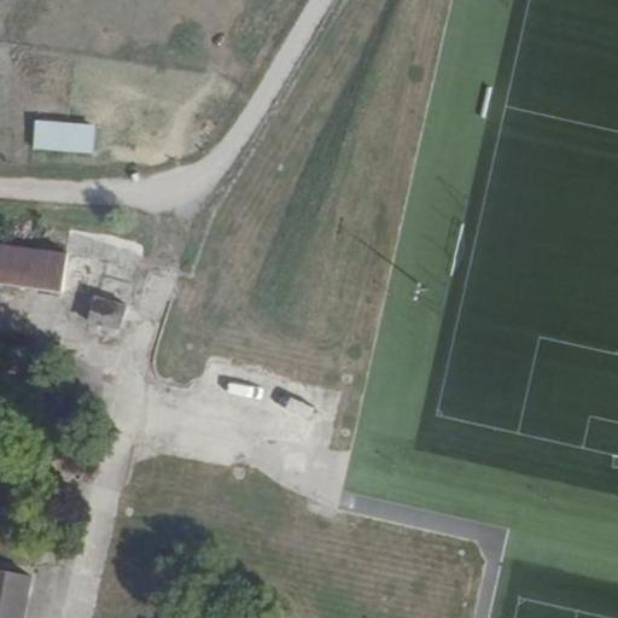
[(31,120),(30,150),(92,152),(93,123),(31,120)]
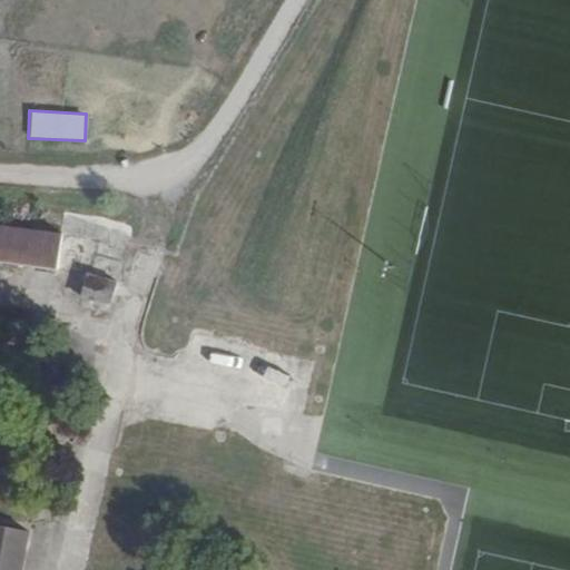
[(61,229),(0,220),(0,254),(58,262),(61,229)]
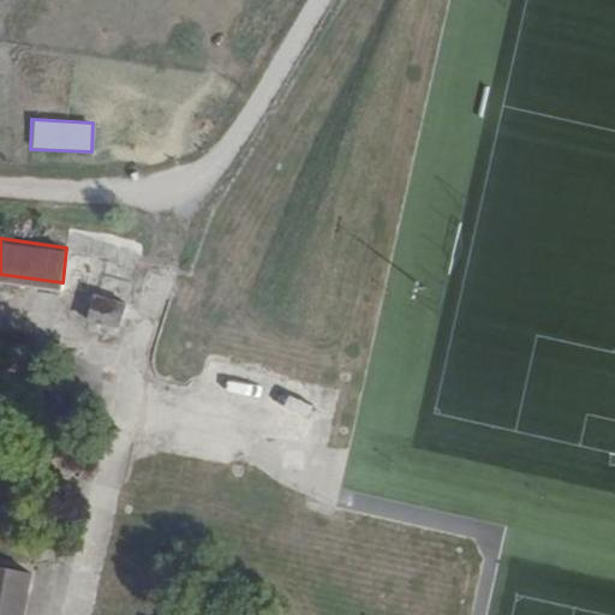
[(118,333),(124,302),(90,294),(83,326),(118,333)]
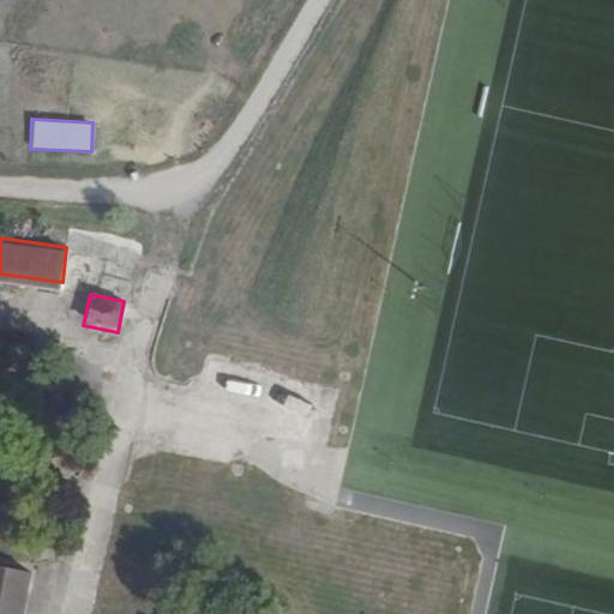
[(254,397),(264,369),(248,363),(239,392),(254,397)]
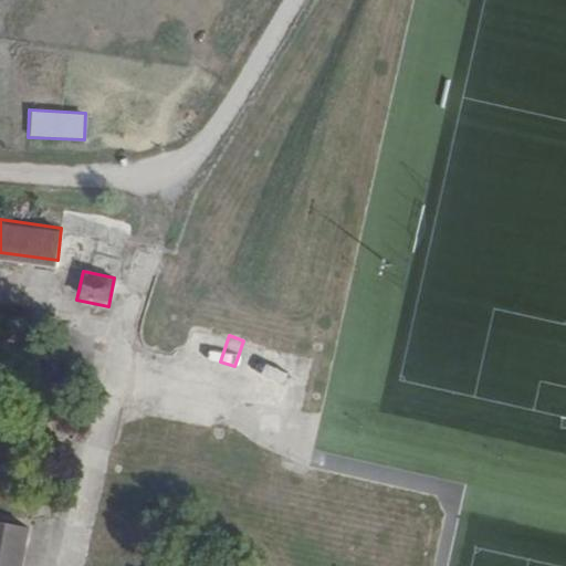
[(0,565),(13,565),(19,542),(0,537),(0,565)]
